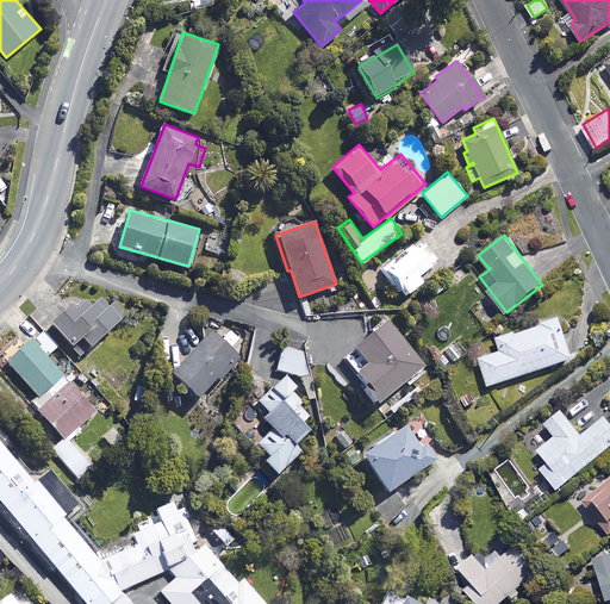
[(437,262),(417,238),(384,267),(409,296),(424,282),(419,278),(437,262)]
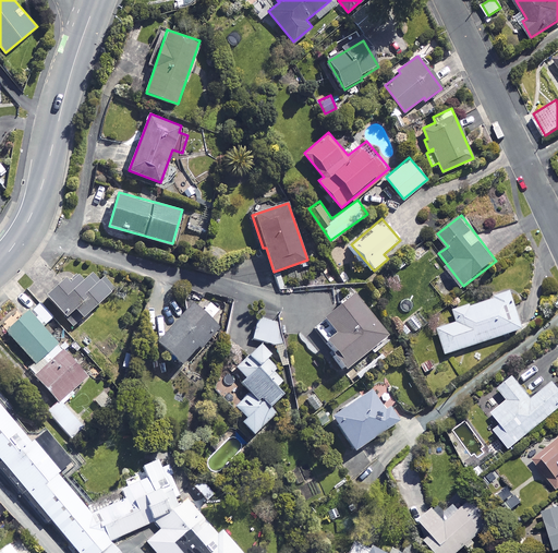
[(95,285),(80,268),(48,296),(75,326),(112,292),(100,279),(95,285)]
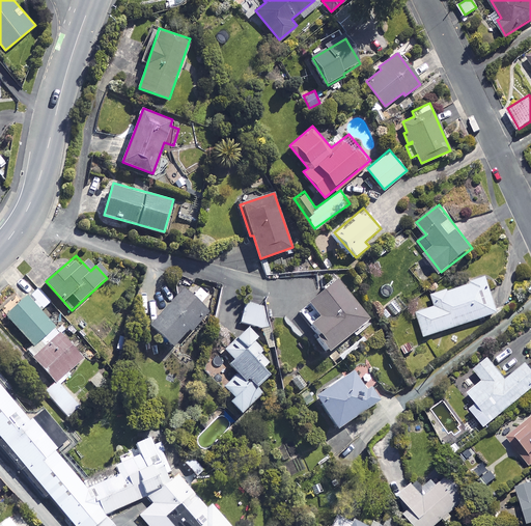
[(500,311),(488,276),(434,294),(438,304),(418,310),(426,334),(500,311)]
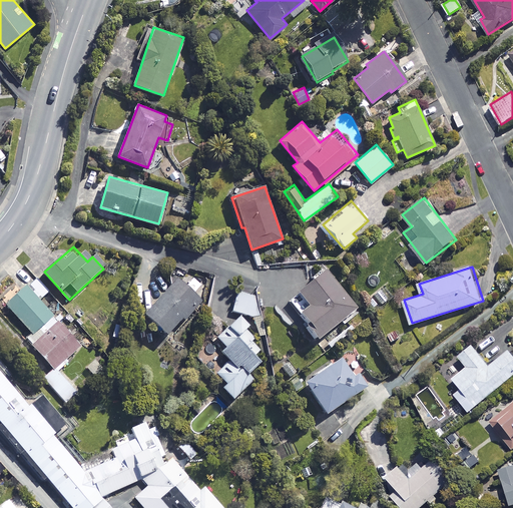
[(358,308),(327,270),(291,300),(310,323),(307,325),(319,340),(358,308)]
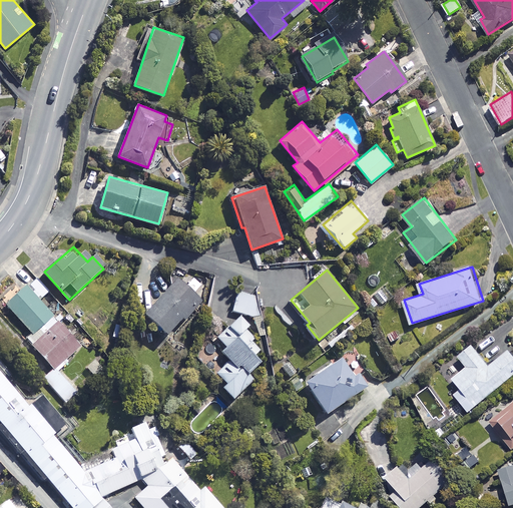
[(202,298),(178,277),(146,315),(168,334),(183,317),(185,319),(202,298)]
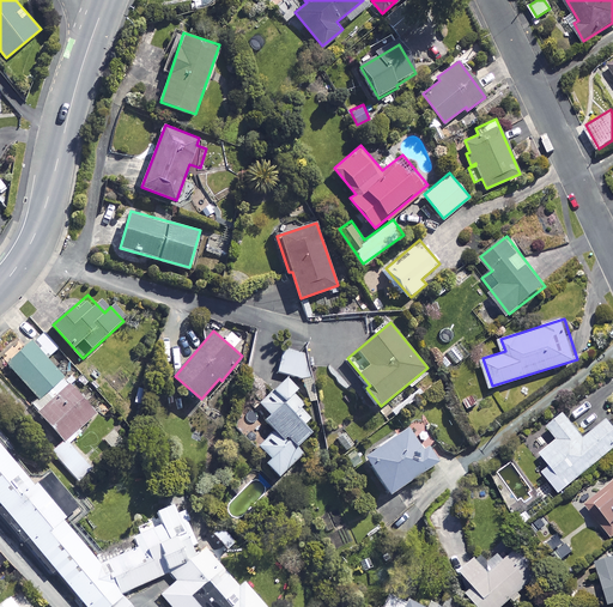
[(65,375),(32,340),(8,362),(41,396),(65,375)]
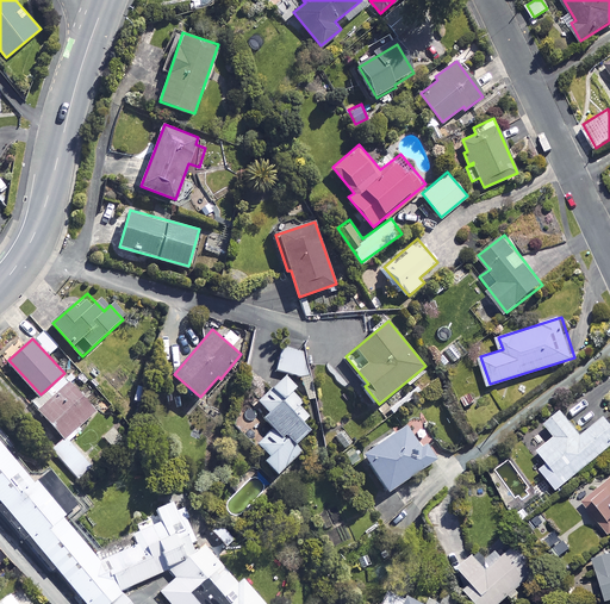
[(309,348),(282,342),(277,367),(303,373),(309,348)]
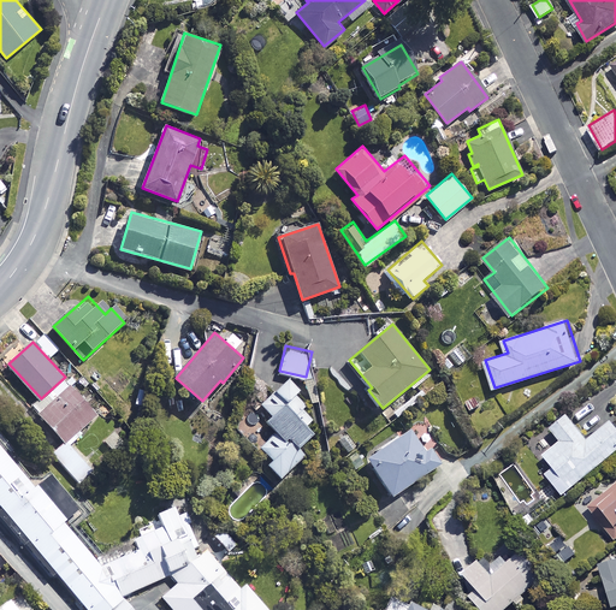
[(301,407),(306,401),(296,391),(298,389),(286,377),(254,409),(273,427),(258,445),(272,459),(266,465),(280,477),(303,452),(298,448),(313,432),(304,424),(312,416),(301,407)]
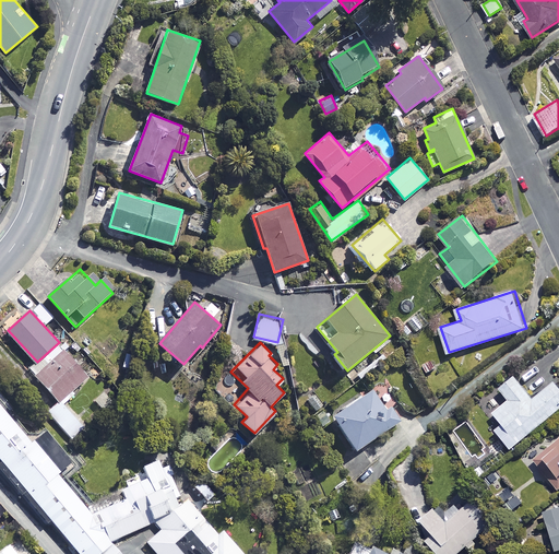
[(86,374),(64,349),(36,374),(59,399),(86,374)]
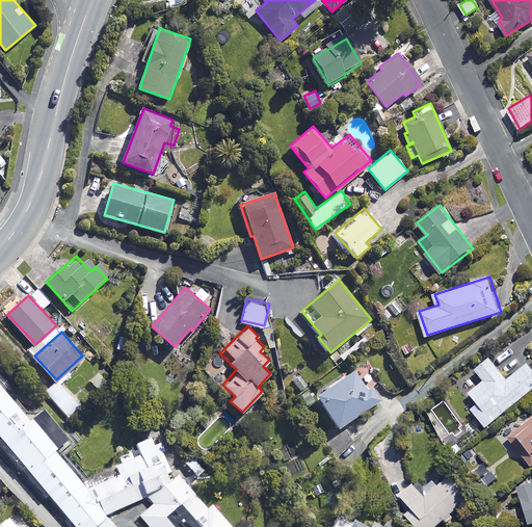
[(508,379),(491,358),(477,369),(485,378),(471,391),(479,402),(473,407),(486,425),(531,389),(531,365),(530,363),(508,379)]
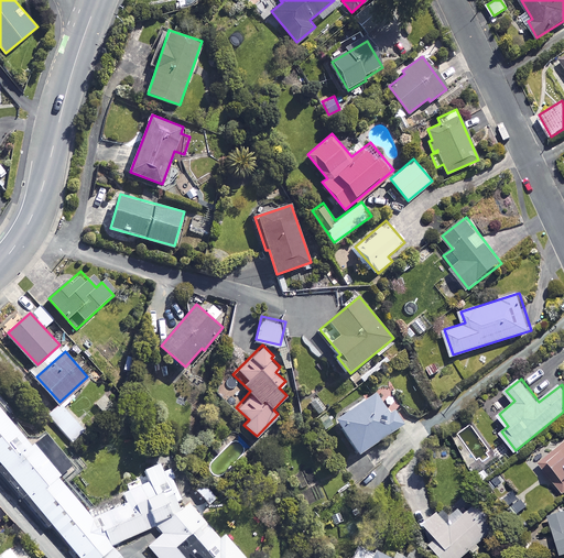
[(391,411),(377,392),(336,420),(359,453),(403,423),(393,409),(391,411)]
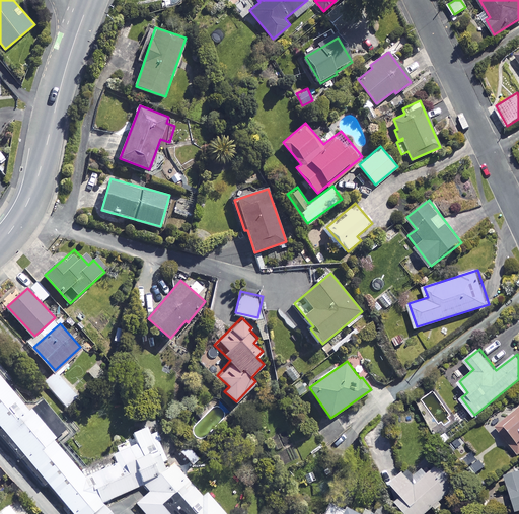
[(0,369),(0,418),(81,513),(112,513),(118,509),(105,495),(140,479),(145,485),(133,496),(147,513),(220,513),(200,484),(194,488),(155,442),(81,466),(0,369)]
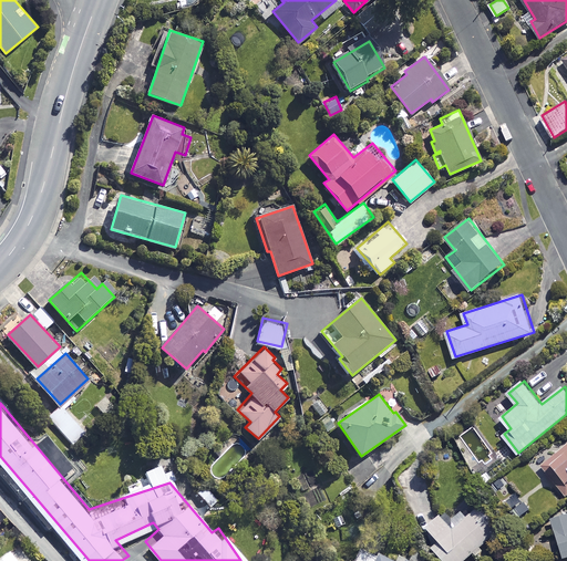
[(566,492),(566,445),(544,464),(566,494),(566,492)]
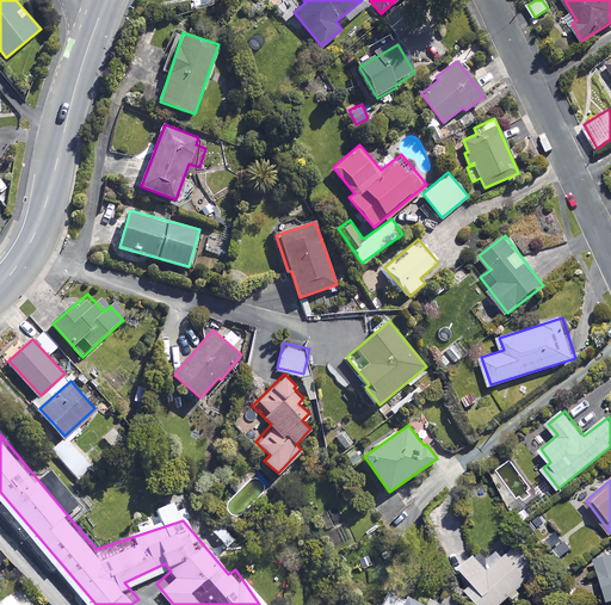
[(498,604),(537,569),(516,545),(489,569),(477,555),(463,568),(475,581),(467,588),(482,604),(498,604)]
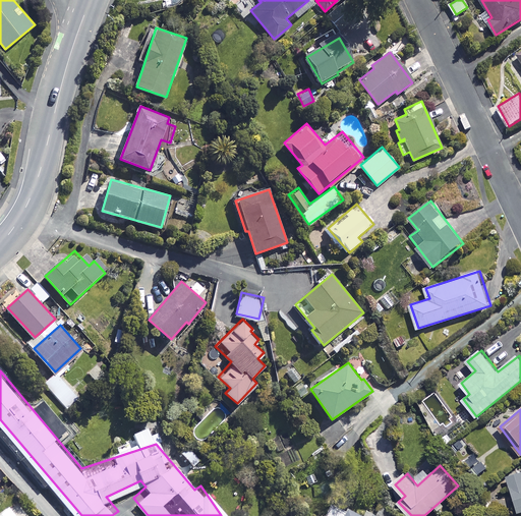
[(520,471),(508,475),(519,511),(520,510),(520,471)]
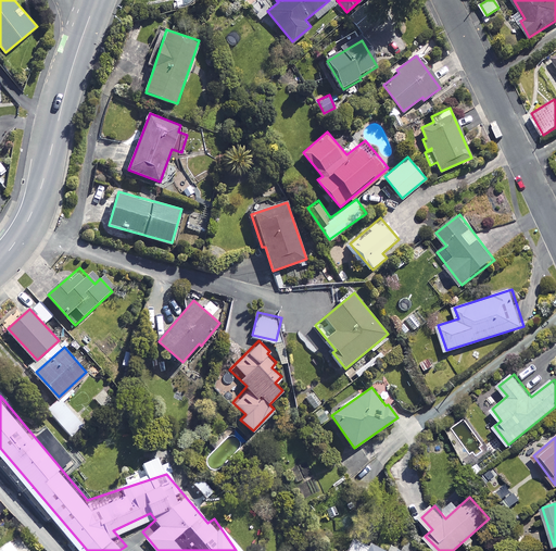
[(395,550),(392,550),(356,536),(350,550),(406,550),(397,547),(395,550)]
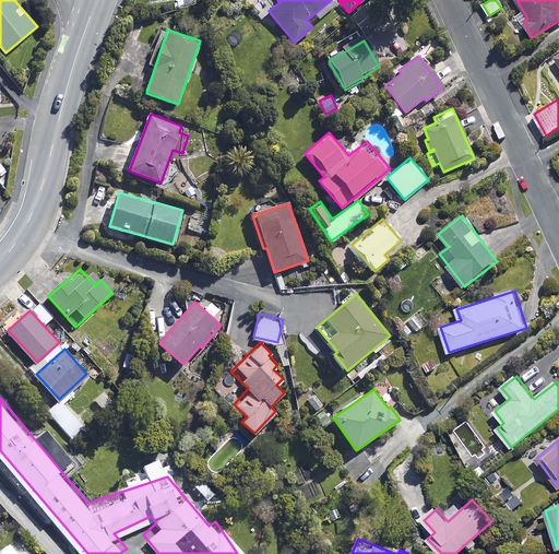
[(19,553),(11,543),(0,551),(0,553),(19,553)]
